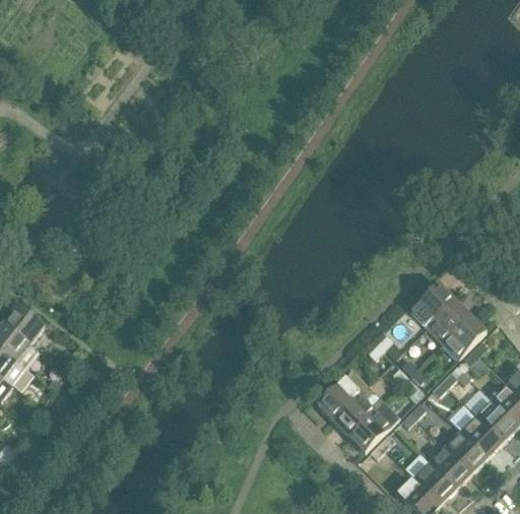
[(410,311),(427,327),(454,300),(438,283),(410,311)]
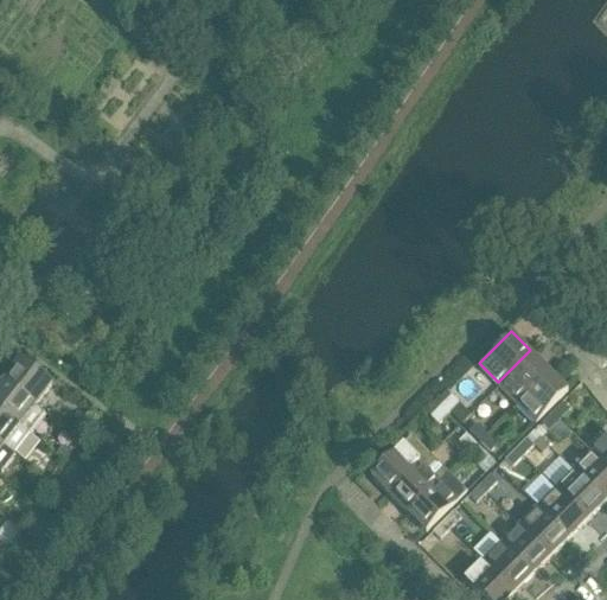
[(13,365),(2,377),(34,402),(51,381),(44,375),(4,343),(0,346),(0,357),(5,362),(6,361),(13,365)]
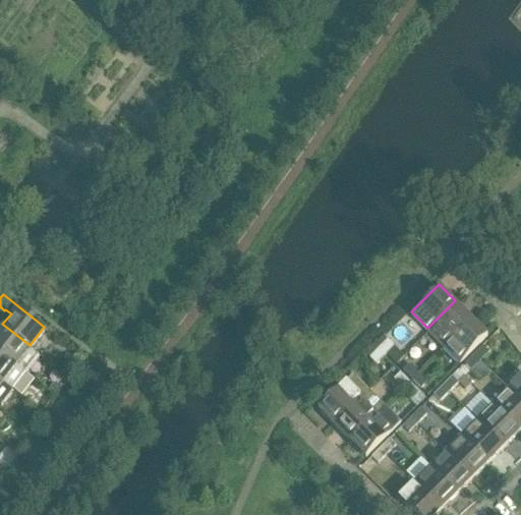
[(427,328),(443,344),(470,316),(455,300),(427,328)]
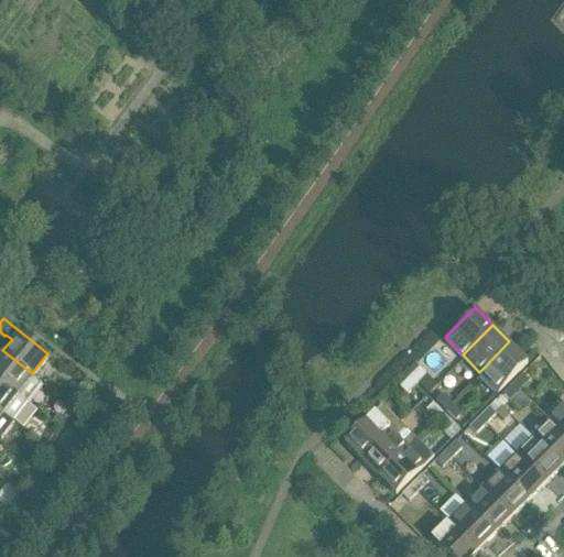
[(509,341),(479,372),(497,389),(527,359),(509,341)]
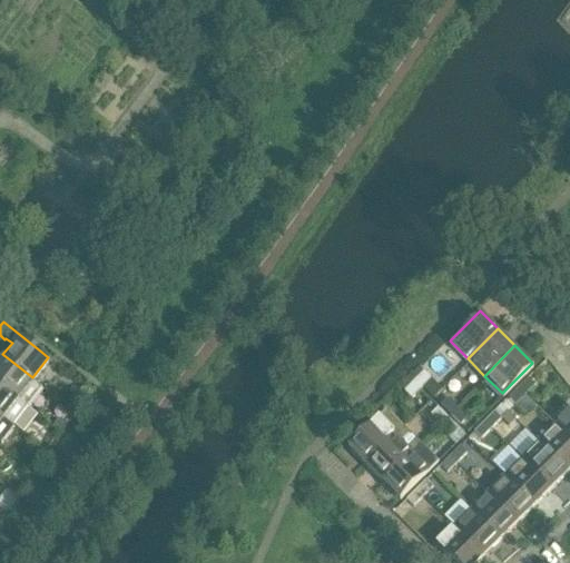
[(41,352),(48,357),(51,359),(55,355),(45,348),(41,352)]
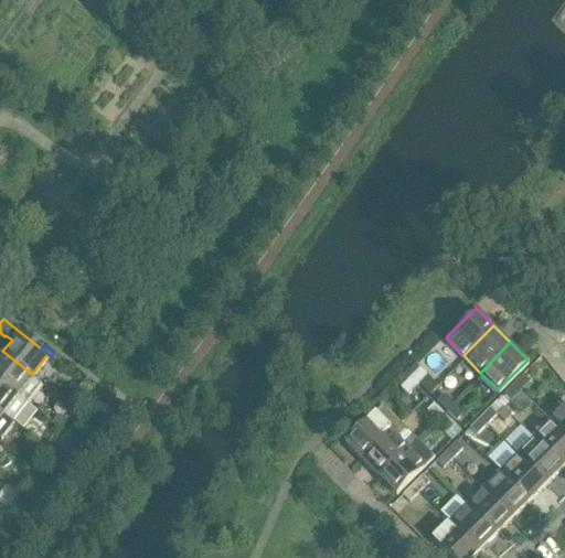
[(0,378),(27,399),(41,381),(32,374),(2,351),(0,354),(0,378)]
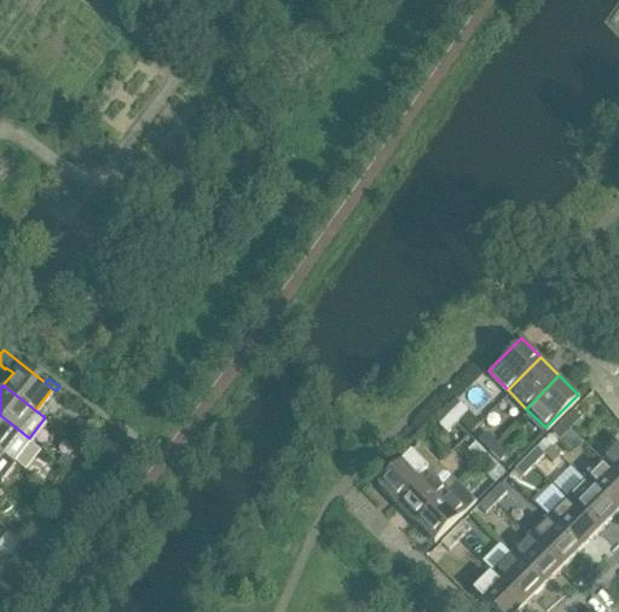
[(461,399),(450,410),(457,417),(468,406),(461,399)]
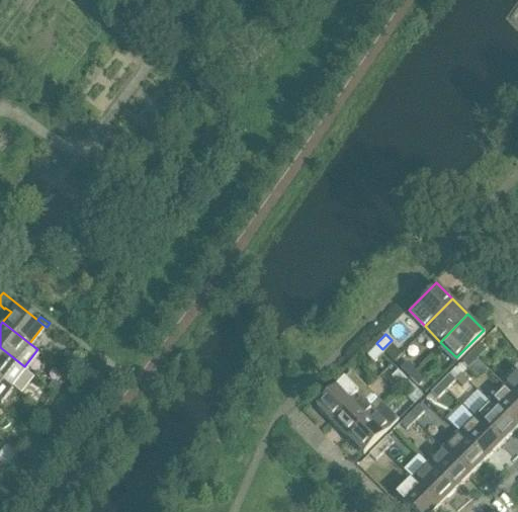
[(480,340),(470,349),(477,355),(486,346),(480,340)]
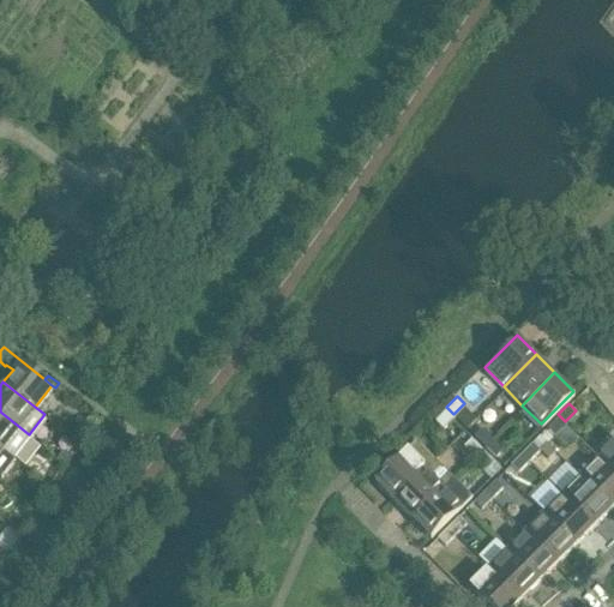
[(453,414),(446,407),(435,418),(443,425),(453,414)]
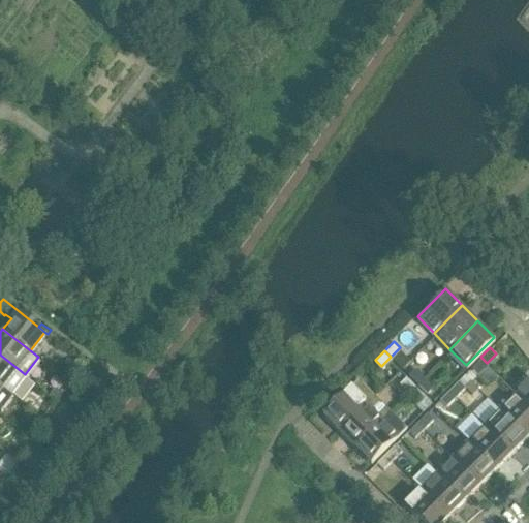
[(0,382),(11,392),(25,374),(0,355),(0,382)]
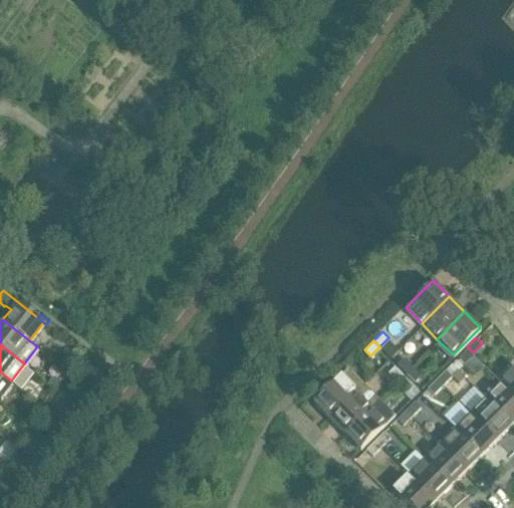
[(473,352),(467,346),(458,355),(464,361),(473,352)]
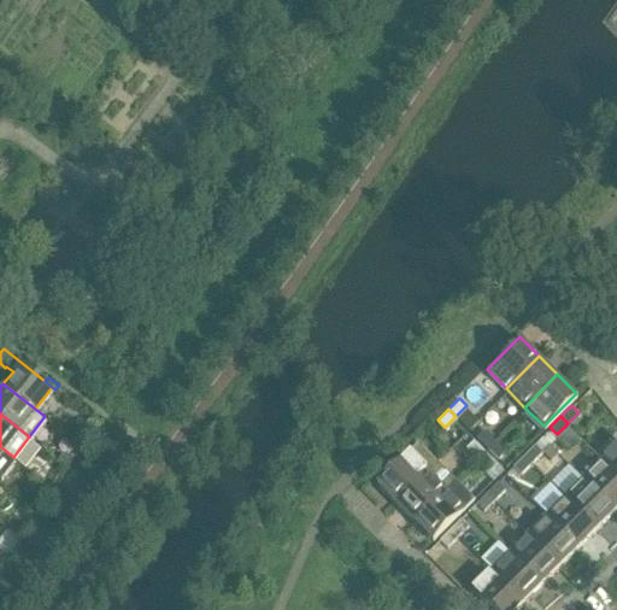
[(476,434),(487,445),(494,438),(483,427),(476,434)]
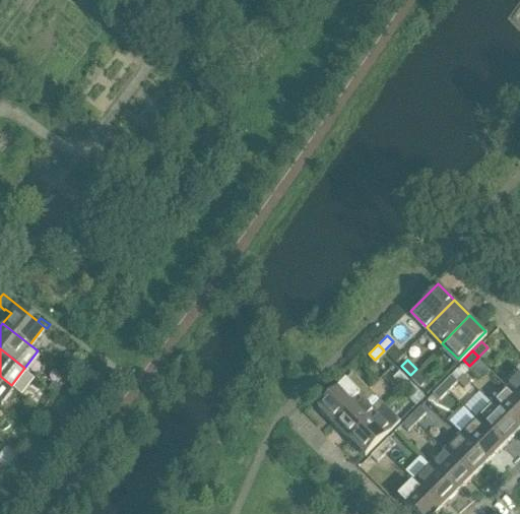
[(392,374),(401,383),(407,377),(399,368),(392,374)]
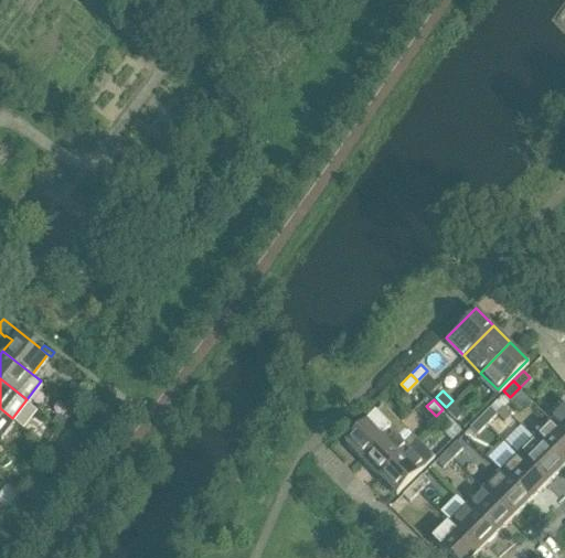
[(452,400),(446,407),(456,417),(462,410),(452,400)]
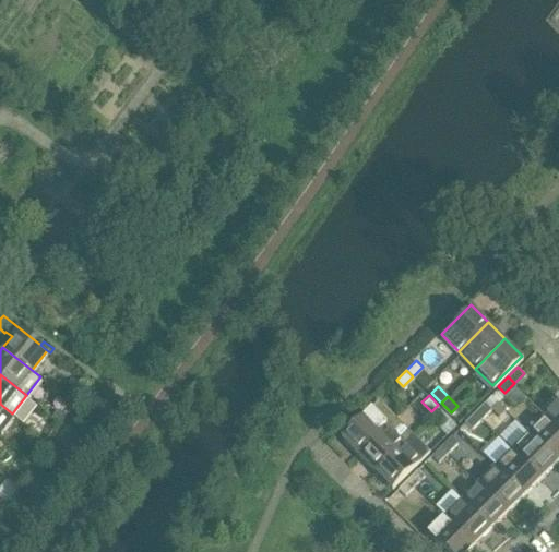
[(558,396),(544,412),(558,427),(558,396)]
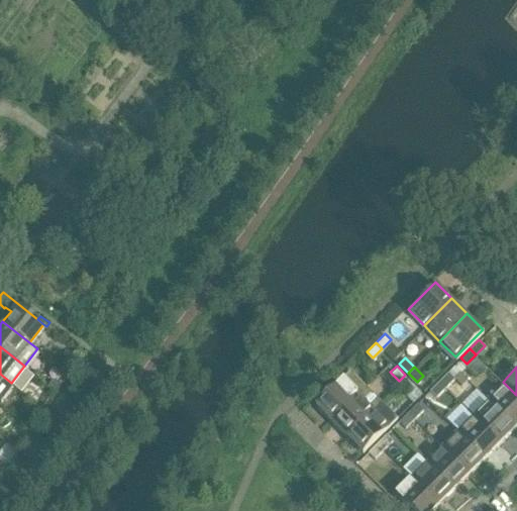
[(447,370),(438,379),(445,385),(454,376),(447,370)]
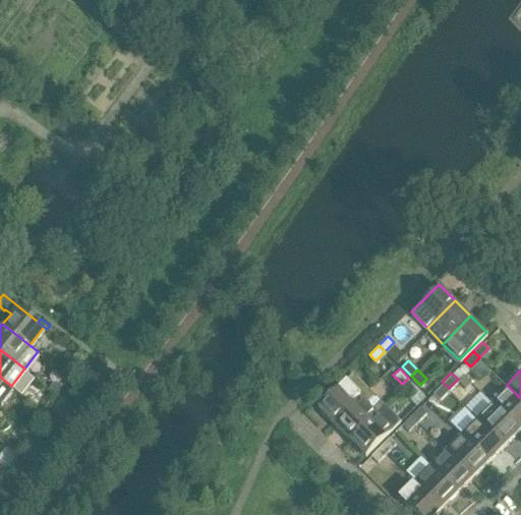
[(0,402),(12,387),(11,386),(0,377),(0,402)]
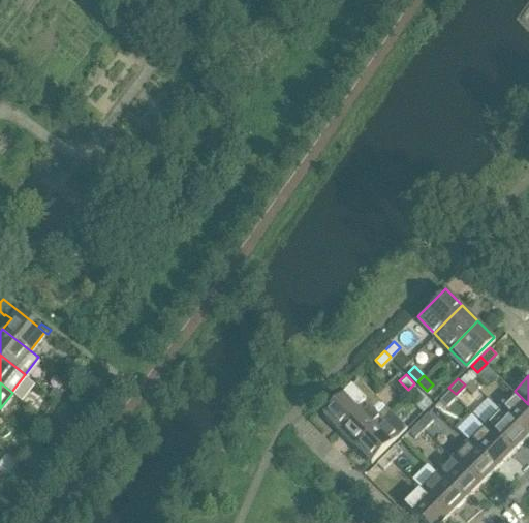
[(414,383),(408,390),(417,400),(424,393),(414,383)]
